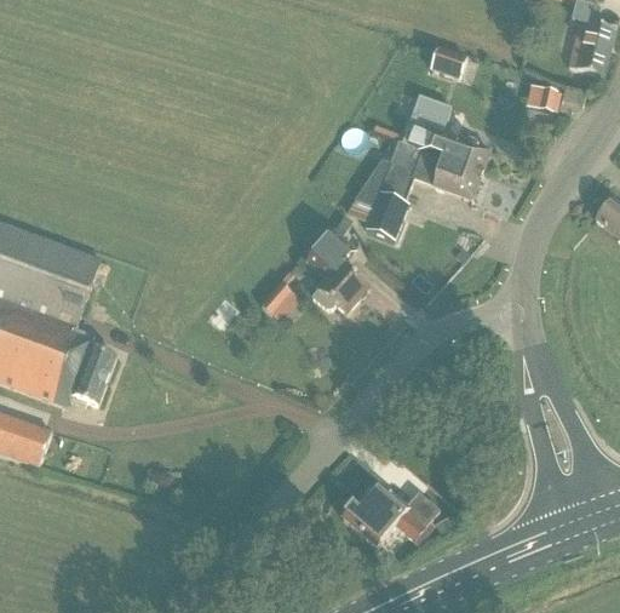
[(596,1),(591,0),(575,0),(572,17),(579,18),(568,64),(606,74),(618,27),(591,19),(596,1)]
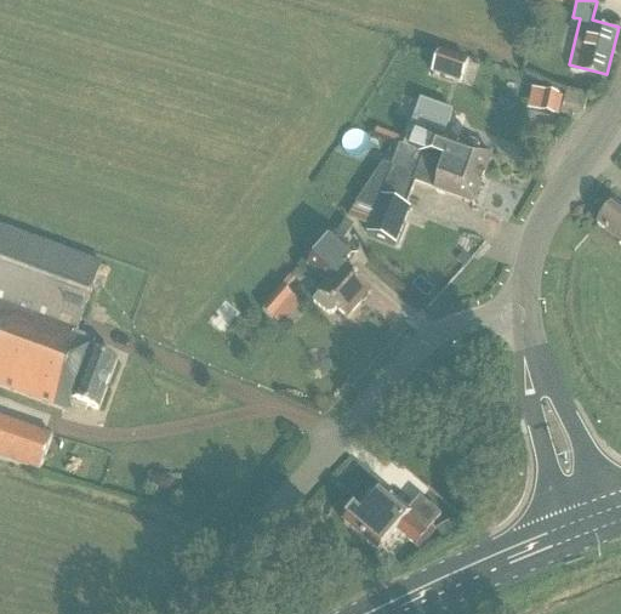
[(462,75),(468,55),(439,46),(433,67),(462,75)]
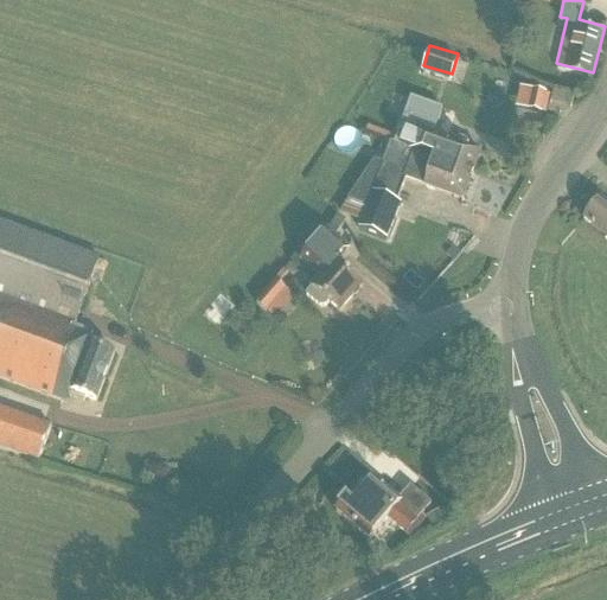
[(547,87),(519,81),(515,101),(542,108),(547,87)]
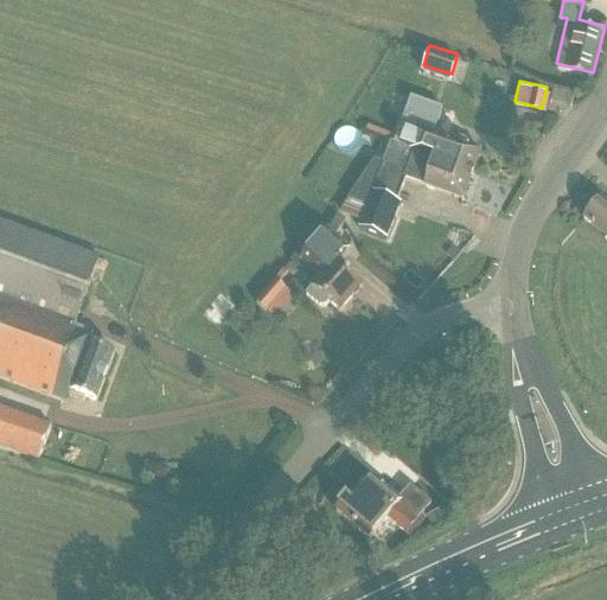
[(411,90),(395,138),(394,139),(473,167),(480,146),(425,126),(434,99),(411,90)]
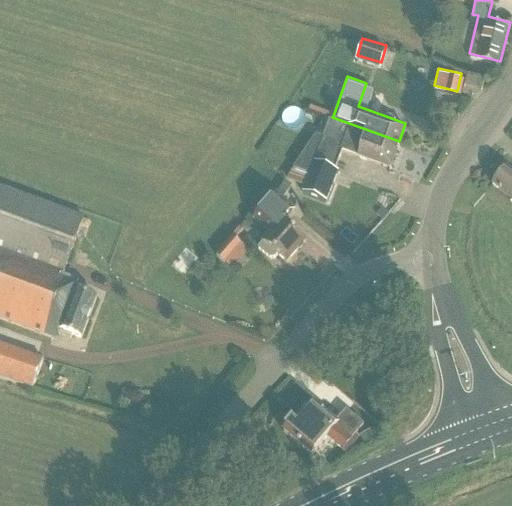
[(300,152),(334,165),(335,164),(342,146),(359,151),(358,152),(391,164),(399,141),(332,117),(333,116),(329,114),(323,133),(315,132),(300,152)]
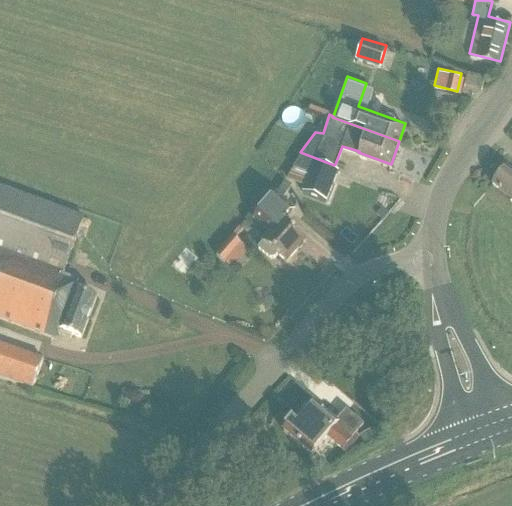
[(335,164),(334,165),(300,152),(285,175),(303,182),(301,187),(327,197),(339,166),(335,164)]
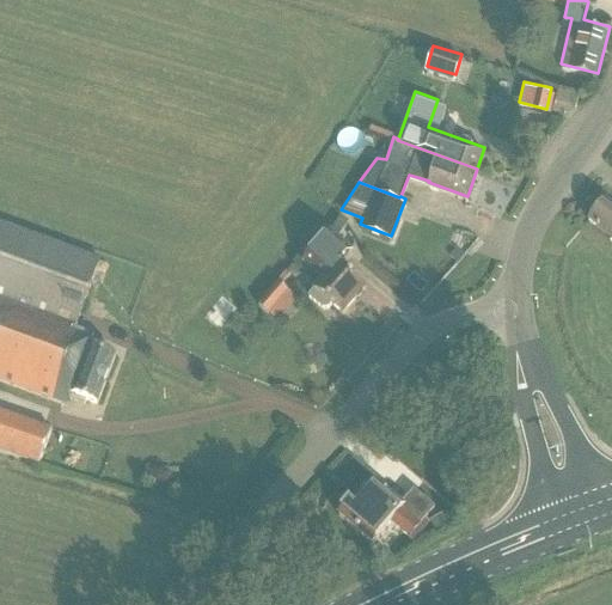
[(611,199),(605,194),(588,214),(611,234),(611,199)]
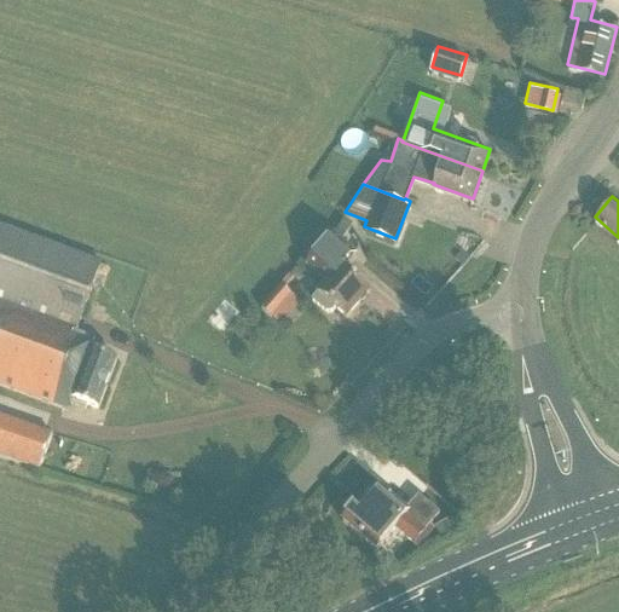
[(67,391),(99,403),(116,354),(84,342),(88,333),(75,328),(102,258),(0,219),(0,379),(62,403),(67,391)]
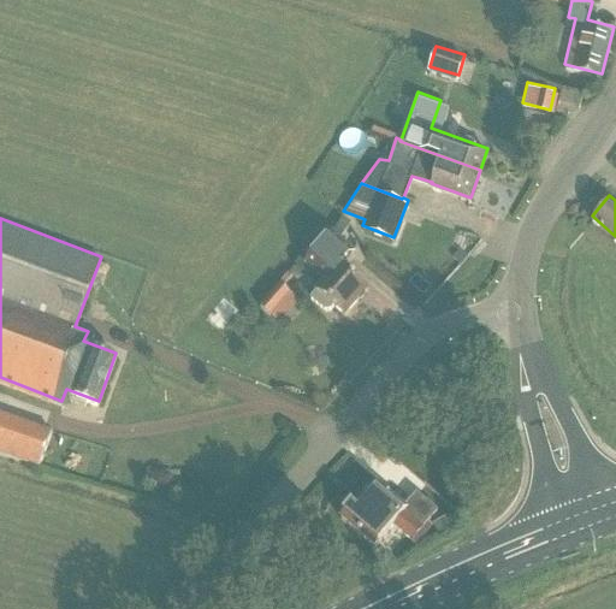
[(333,301),(344,311),(367,284),(341,261),(354,247),(332,228),(306,259),(326,277),(312,294),(325,306),(330,306),(333,301)]
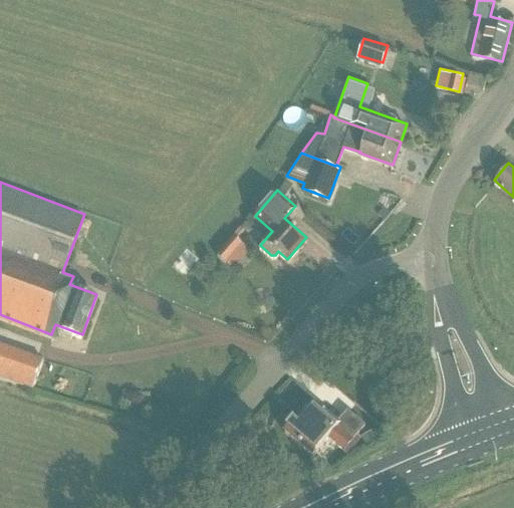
[(249,246),(233,232),(216,251),(233,266),(249,246)]
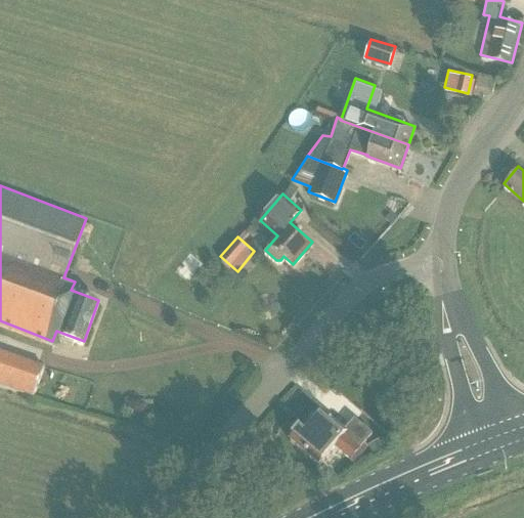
[(210,260),(198,268),(206,282),(218,273),(210,260)]
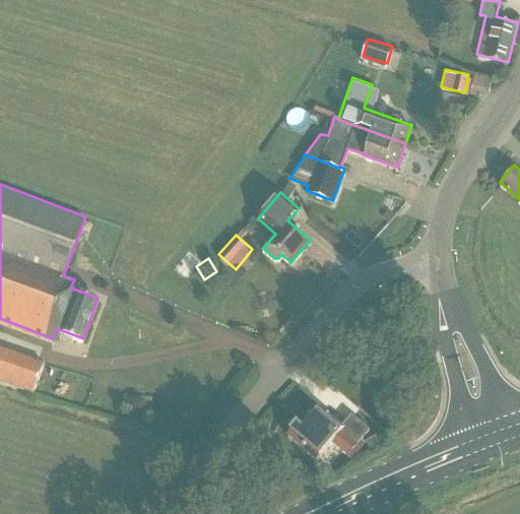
[(0,378),(35,390),(45,360),(0,344),(0,378)]
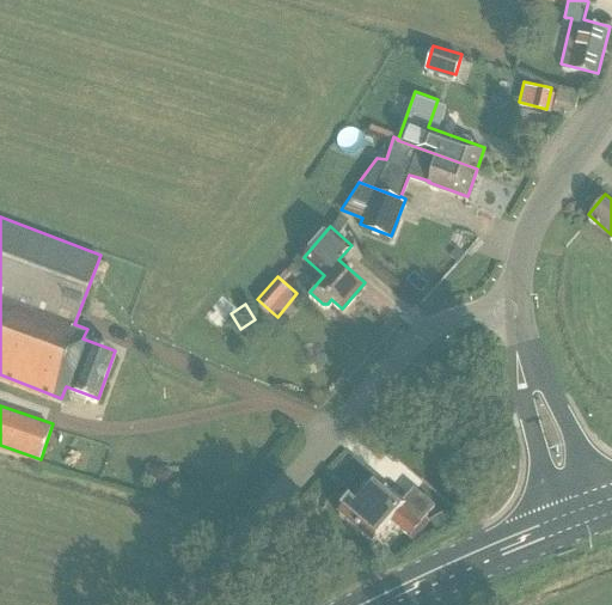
[(402,500),(374,476),(356,496),(354,494),(352,497),(347,496),(341,502),(342,507),(340,511),(373,539),(391,518),(410,535),(436,505),(415,487),(402,500)]
